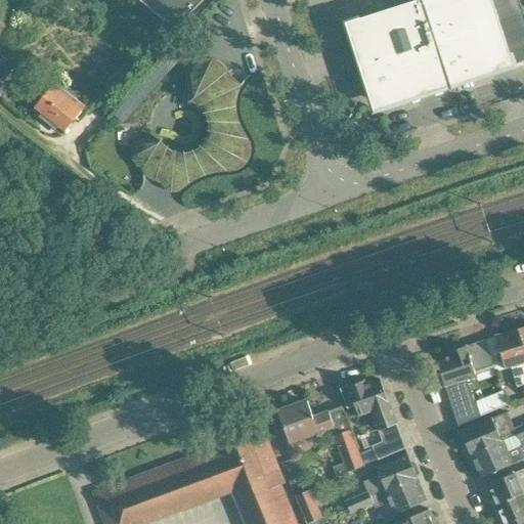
[(139,0),(175,30),(204,0),(139,0)]
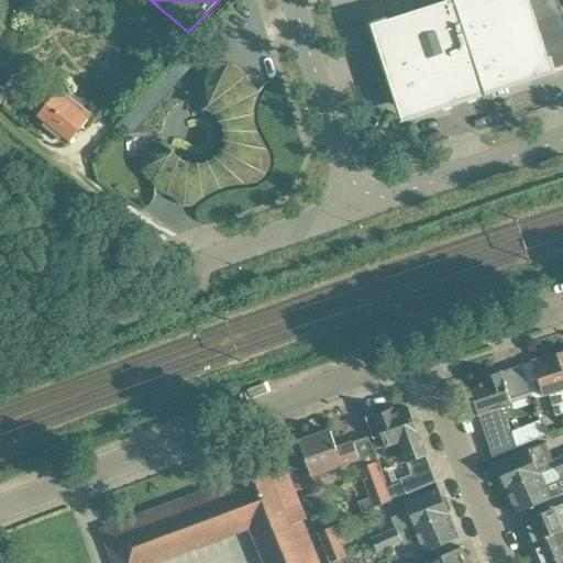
[(484,92),(454,0),(448,0),(372,24),(398,103),(417,114),(484,92)]
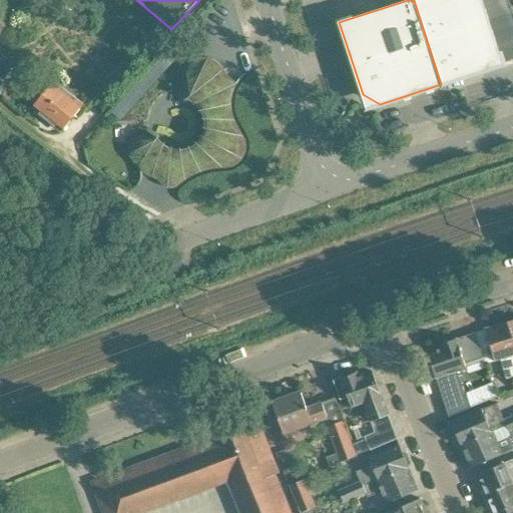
[(414,0),(441,84),(443,88),(444,88),(442,84),(503,64),(501,58),(489,20),(512,12),(508,0),(414,0)]
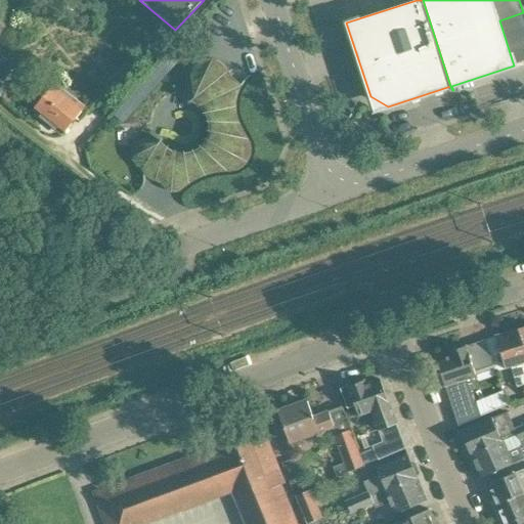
[(159,144),(154,136),(143,137),(141,138),(139,139),(137,140),(135,142),(133,144),(133,145),(132,148),(131,149),(131,153),(131,154),(131,156),(132,159),(133,161),(134,164),(136,166),(138,168),(140,169),(142,172),(143,174),(163,177),(163,179),(162,180),(162,182),(163,184),(164,186),(164,187),(165,187),(166,189),(168,190),(170,192),(172,192),(175,192),(176,192),(178,192),(180,191),(181,190),(187,186),(192,182),(198,179),(204,177),(210,175),(216,173),(222,172),(228,172),(230,172),(233,172),(237,171),(238,170),(243,168),(244,167),(247,164),(248,163),(249,161),(250,160),(250,158),(251,156),(251,154),(252,153),(252,150),(252,148),(252,146),(251,144),(251,143),(250,141),(249,139),(246,134),(243,128),(239,123),(238,119),(237,116),(237,112),(236,107),(236,103),(237,100),(229,98),(230,94),(230,91),(230,87),(230,83),(230,79),(229,75),(228,72),(227,70),(226,68),(224,67),(222,63),(220,62),(218,61),(215,59),(213,59),(211,58),(209,58),(207,58),(205,58),(201,59),(199,60),(195,61),(192,64),(190,66),(189,67),(188,69),(187,71),(186,72),(185,74),(185,76),(185,78),(184,80),(184,82),(184,84),(185,86),(186,96),(185,101),(203,110),(210,121),(210,132),(209,141),(203,149),(192,156),(179,156),(168,151),(159,144)]
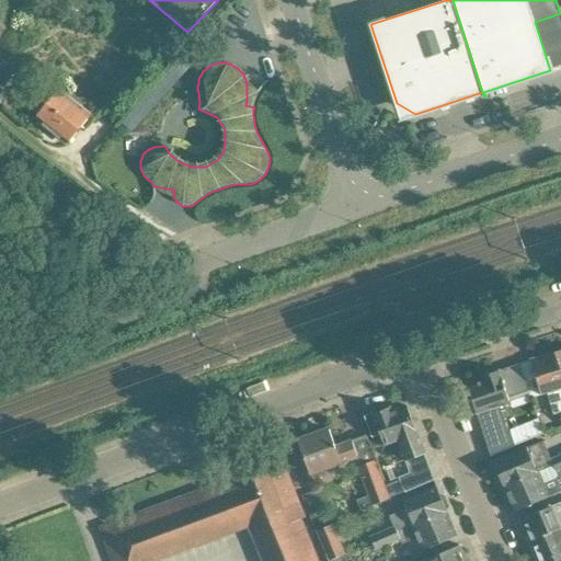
[(58,89),(49,101),(36,117),(68,144),(80,128),(84,133),(94,119),(90,116),(91,115),(58,89)]
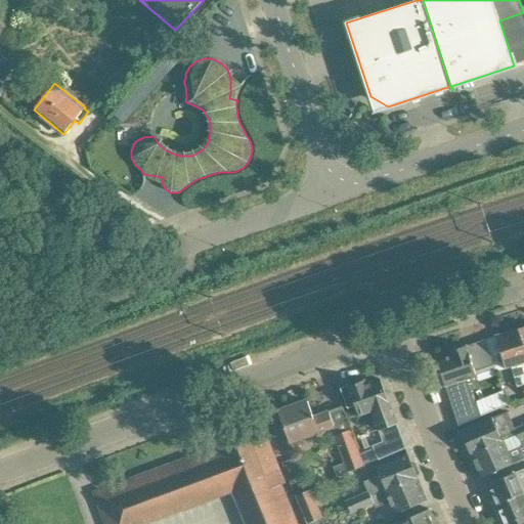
[(485,339),(485,340),(496,372),(519,364),(523,379),(523,385),(521,386),(523,394),(523,347),(518,329),(485,339)]
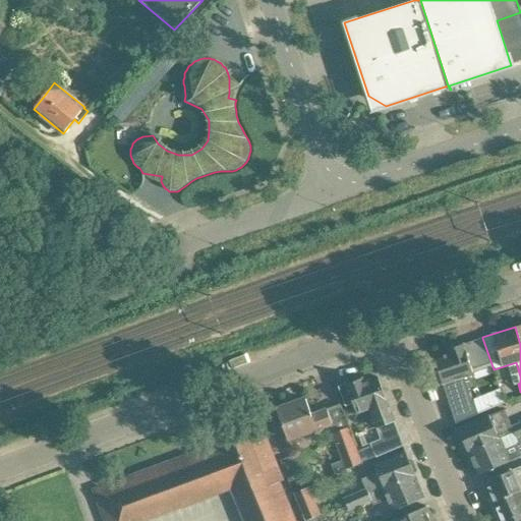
[(449,354),(435,359),(456,423),(457,423),(457,422),(479,414),(505,403),(501,389),(472,400),(464,377),(473,373),(473,372),(491,366),(493,369),(494,369),(482,338),(447,349),(449,354)]
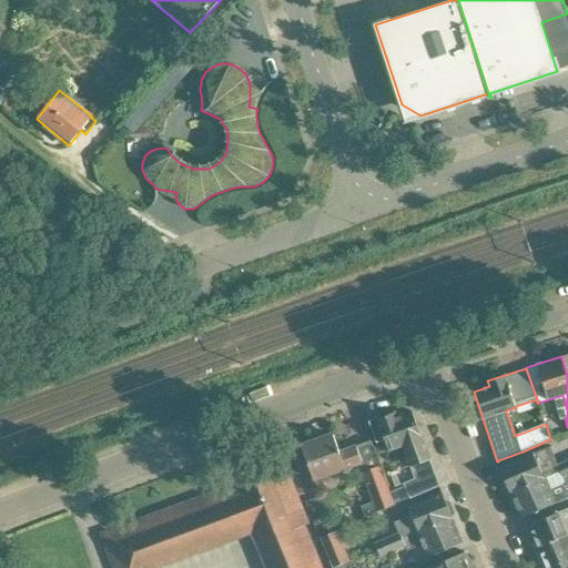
[(439,486),(412,411),(403,415),(403,413),(399,414),(401,416),(398,416),(396,412),(369,422),(377,443),(385,439),(389,450),(404,445),(417,478),(404,483),(405,485),(411,498),(439,486)]
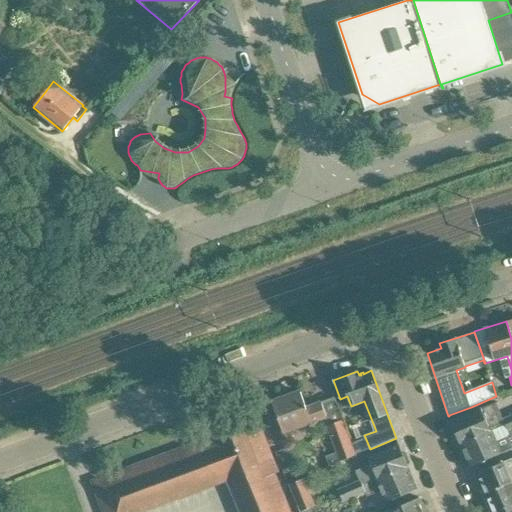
[(272,402),(279,421),(283,432),(326,416),(322,403),(307,408),(300,392),(272,402)]
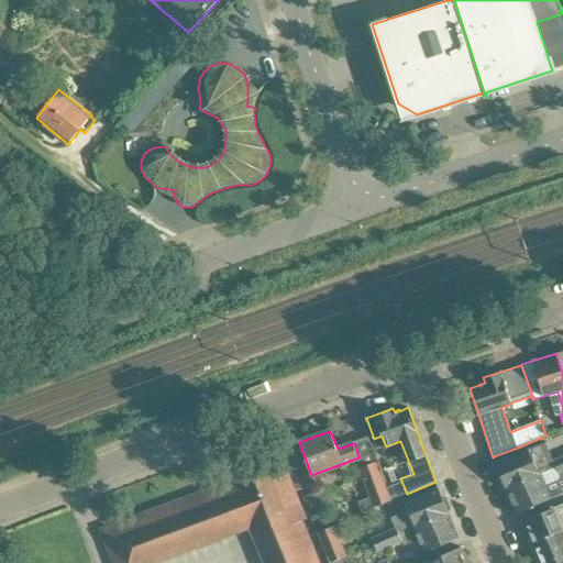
[(544,443),(495,464),(506,488),(507,488),(541,474),(554,467),(552,461),(544,443)]
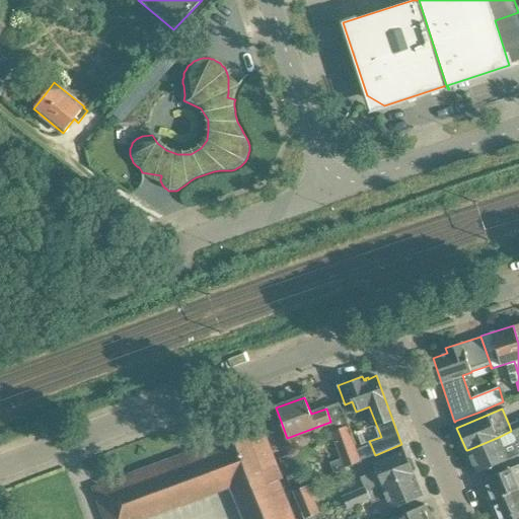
[(518,420),(509,425),(511,431),(514,437),(518,435),(518,420)]
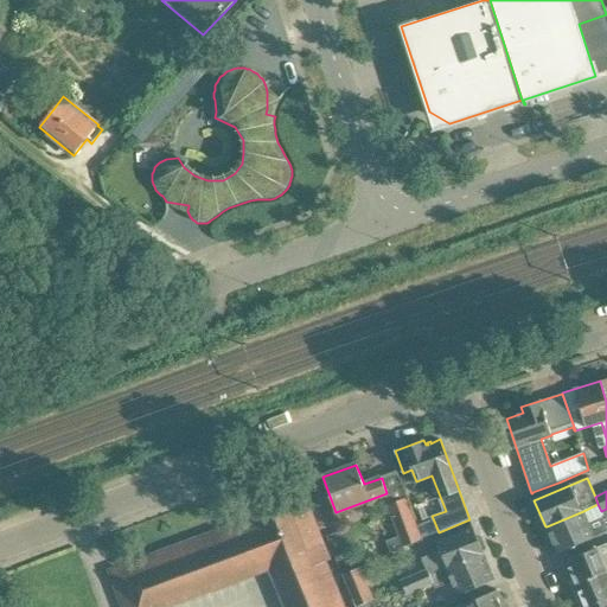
[(391,553),(420,541),(420,540),(415,526),(406,500),(388,506),(398,536),(387,541),(391,553)]
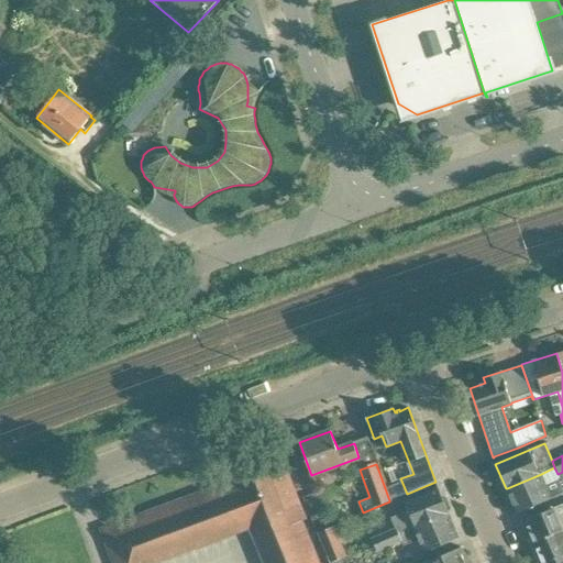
[(103,530),(116,562),(148,562),(251,526),(266,562),(315,562),(298,520),(302,518),(287,477),(271,484),(264,465),(232,477),(233,483),(103,530)]
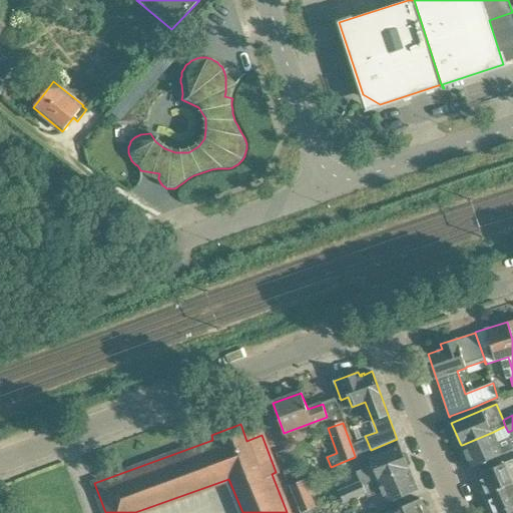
[(493,432),(462,445),(471,467),(512,449),(512,447),(509,437),(497,442),(493,432)]
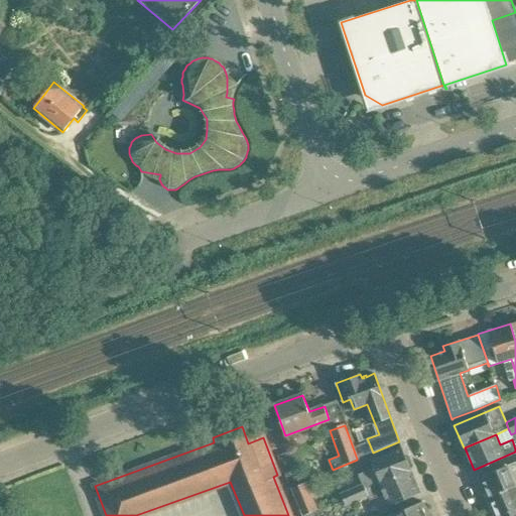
[(368,440),(353,447),(357,459),(373,453),(368,440)]
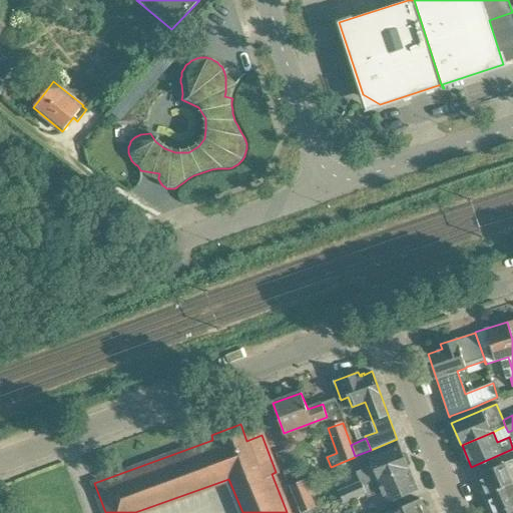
[(357,472),(361,481),(363,487),(408,468),(409,468),(400,444),(368,458),(371,466),(357,472)]
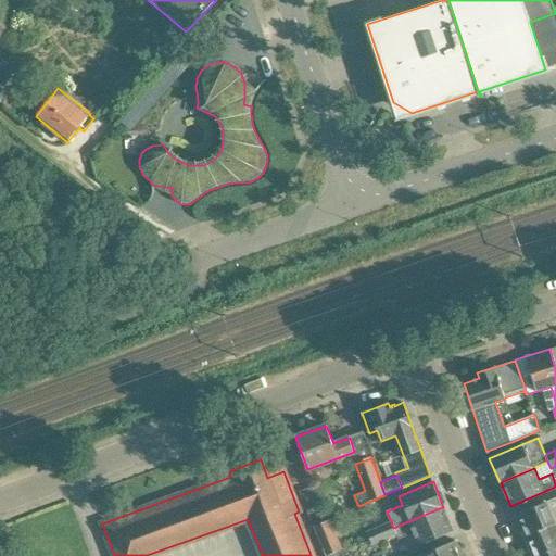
[(555,496),(515,515),(525,536),(555,522),(555,496)]
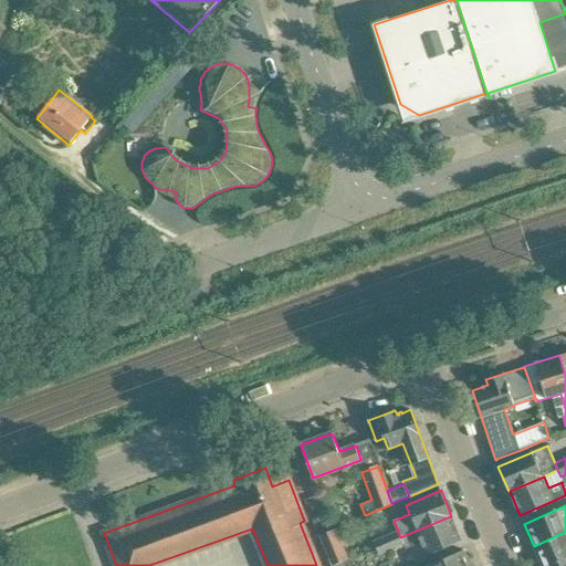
[(398,531),(385,536),(390,548),(402,544),(406,549),(419,544),(421,549),(423,548),(426,556),(461,541),(450,516),(400,537),(398,531)]
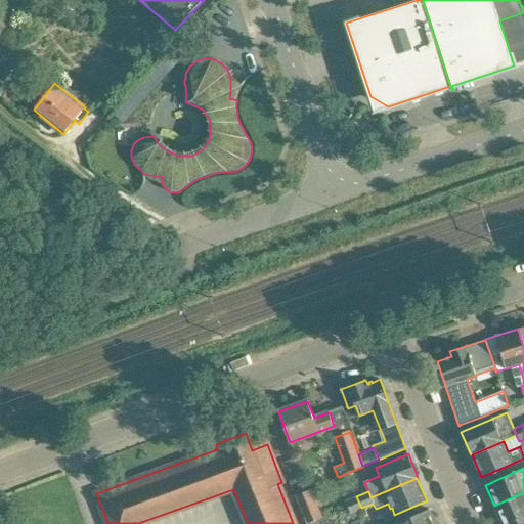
[(311,489),(295,496),(307,523),(322,518),(311,489)]
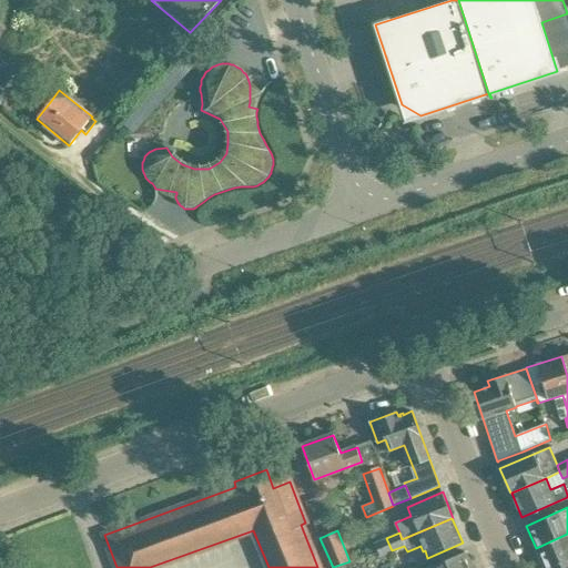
[(567,534),(536,548),(544,567),(549,567),(567,560),(567,534)]
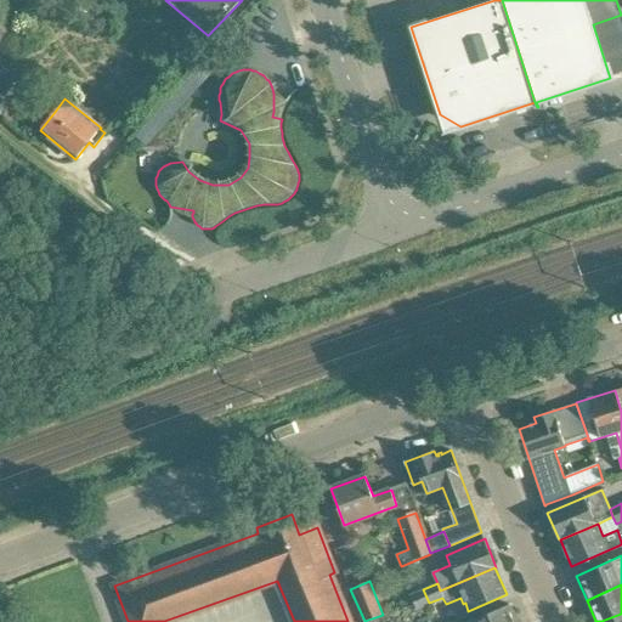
[(429,603),(423,589),(410,595),(410,597),(412,601),(412,603),(414,609),(429,603)]
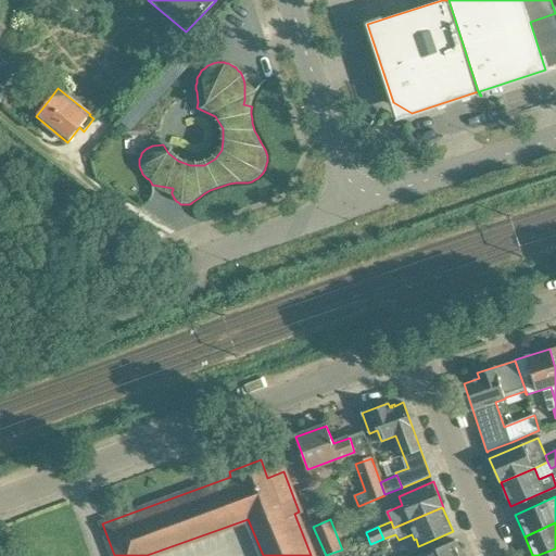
[(368,539),(368,538),(361,541),(363,547),(370,544),(368,539)]
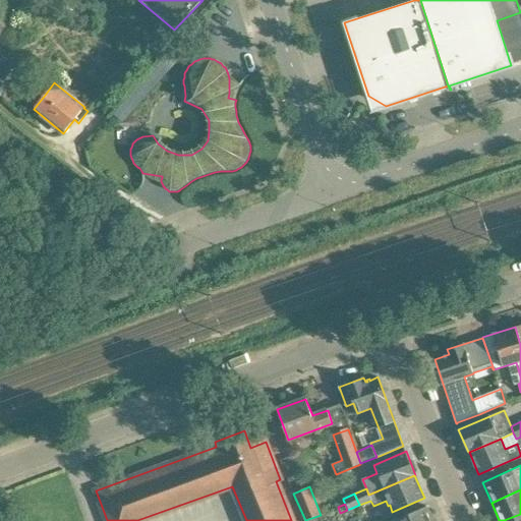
[(432,520),(426,506),(391,520),(432,520)]
